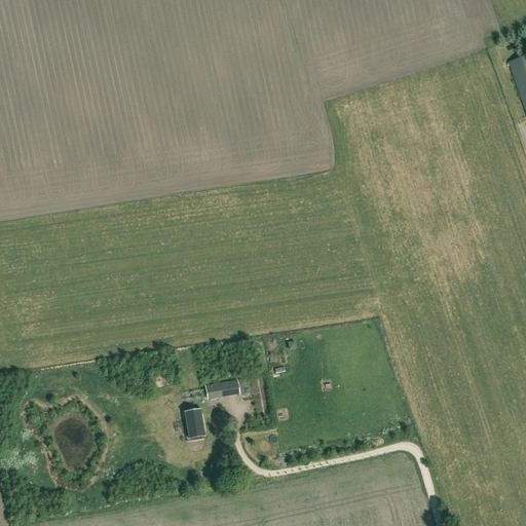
[(525,57),(510,63),(525,111),(525,57)]
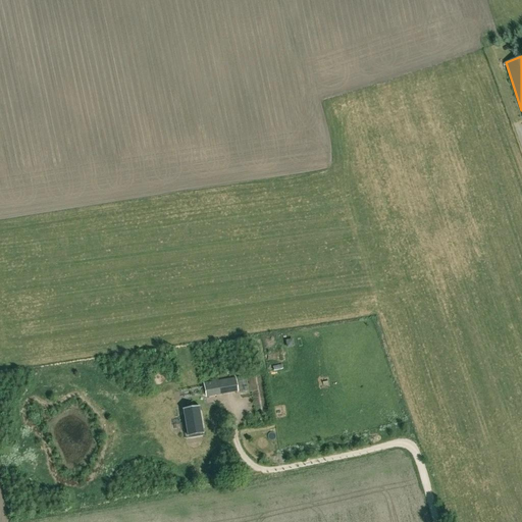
[(236,378),(204,384),(206,397),(238,392),(236,378)]
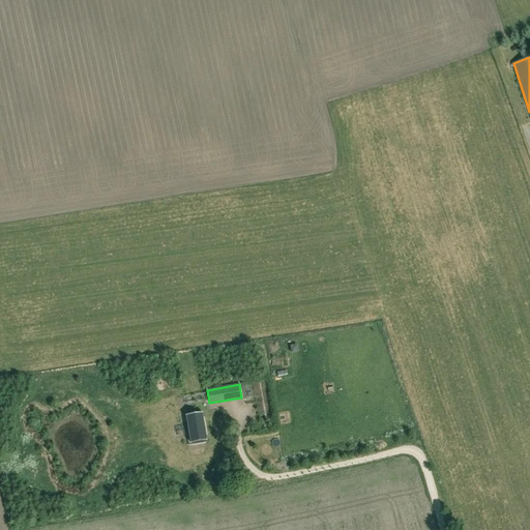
[(203,413),(184,416),(186,416),(190,442),(206,440),(201,414),(203,413)]
